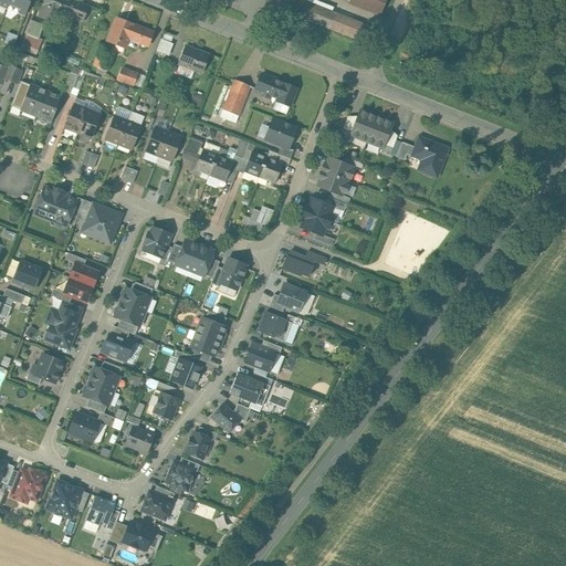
[(0,0),(0,6),(24,16),(30,0),(0,0)]
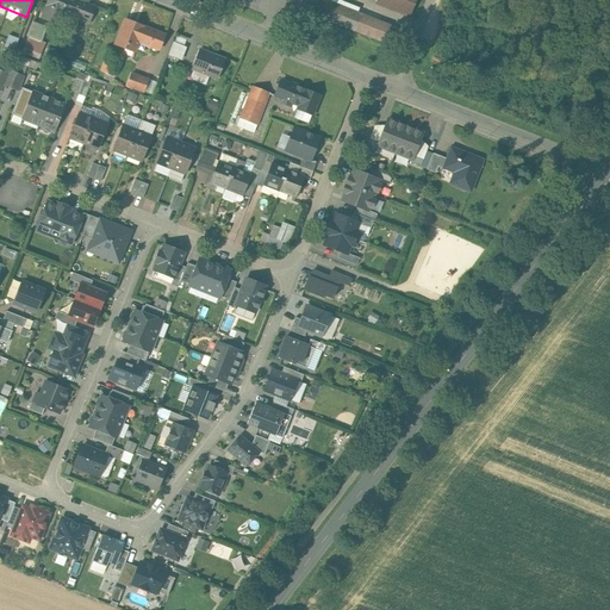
[(48,0),(47,5),(48,6),(44,16),(60,22),(63,12),(72,14),(70,17),(86,23),(93,7),(76,0),(75,0),(48,0)]
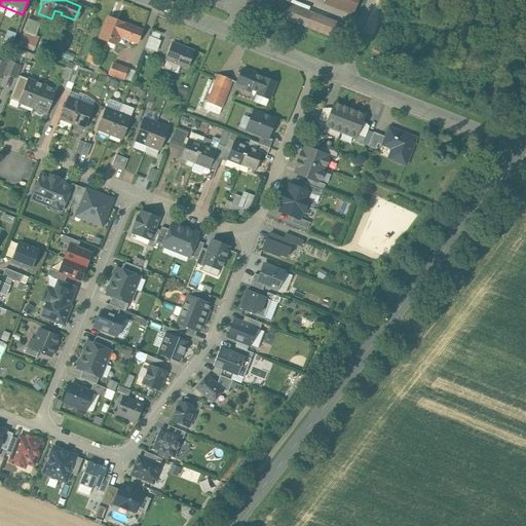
[(335,22),(279,0),(271,0),(267,11),(330,36),(335,22)]
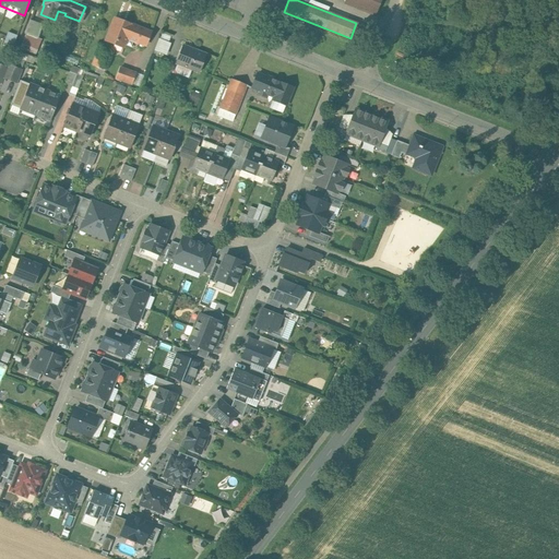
[(345,0),(344,2),(376,15),(381,0),(345,0)]
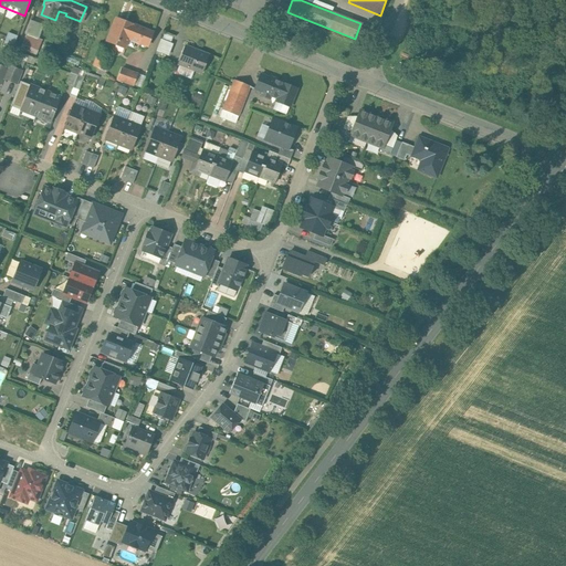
[(134,25),(116,19),(107,41),(115,44),(119,42),(126,45),(128,39),(134,25)]
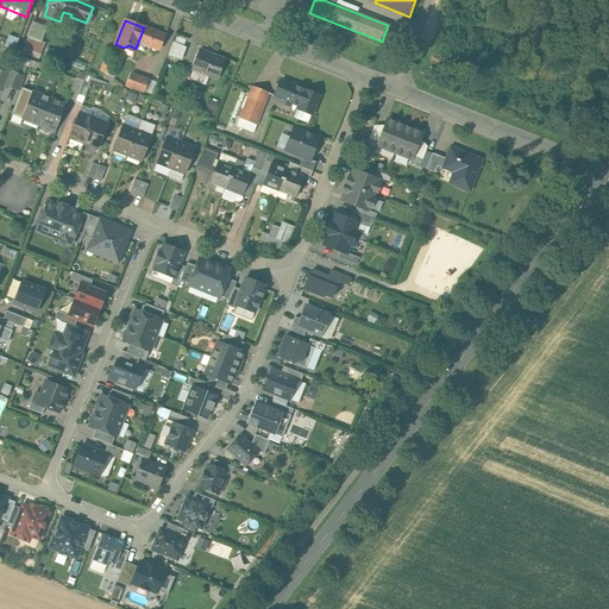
[(29,35),(41,39),(42,41),(48,27),(33,22),(29,35)]
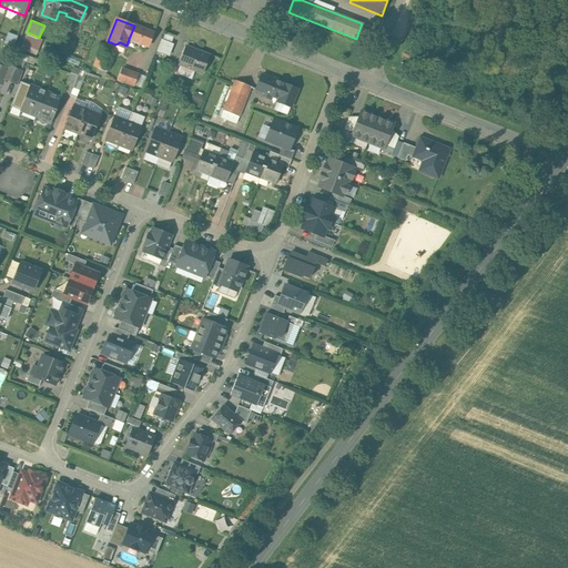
[(153,33),(134,26),(129,39),(148,46),(153,33)]
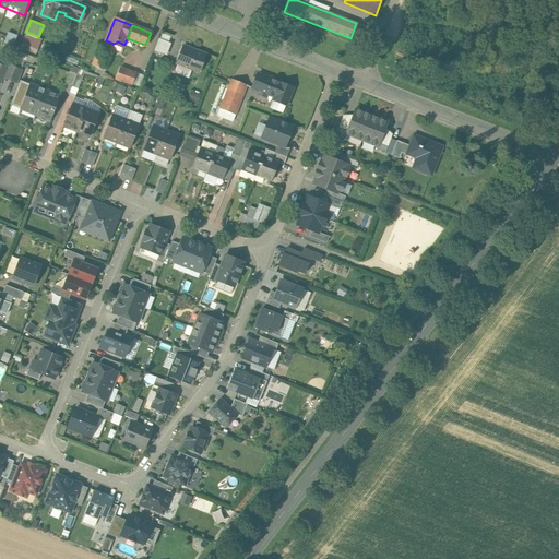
[(8,32),(4,42),(13,45),(16,36),(8,32)]
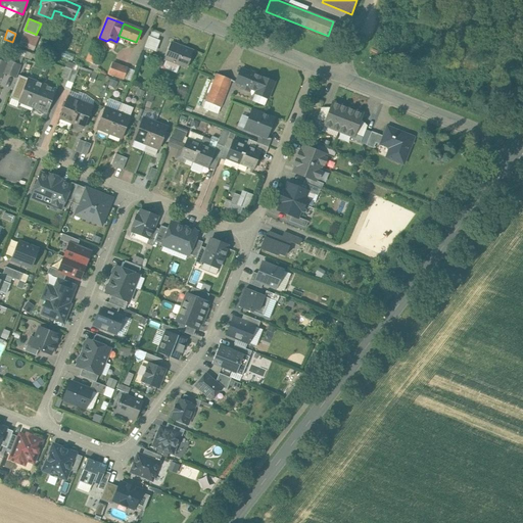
[(31,45),(35,34),(25,30),(20,41),(31,45)]
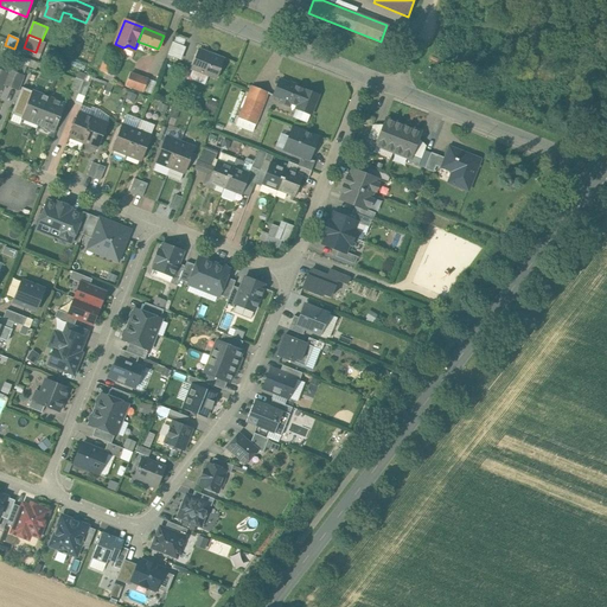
[(40,39),(36,52),(40,53),(45,42),(42,40),(40,39)]
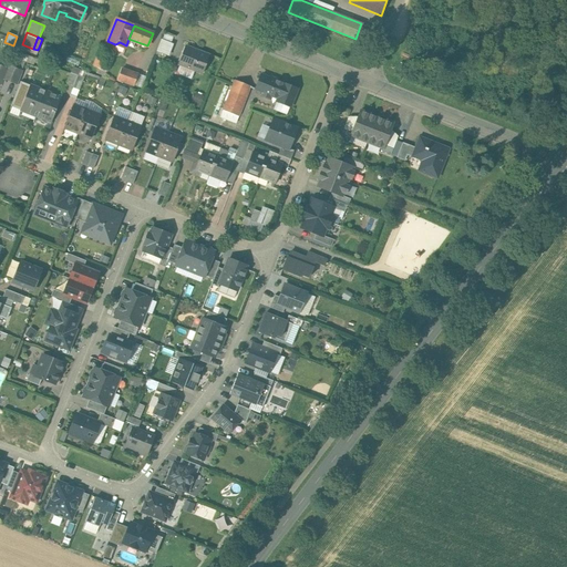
[(173,44),(161,39),(156,51),(168,57),(173,44)]
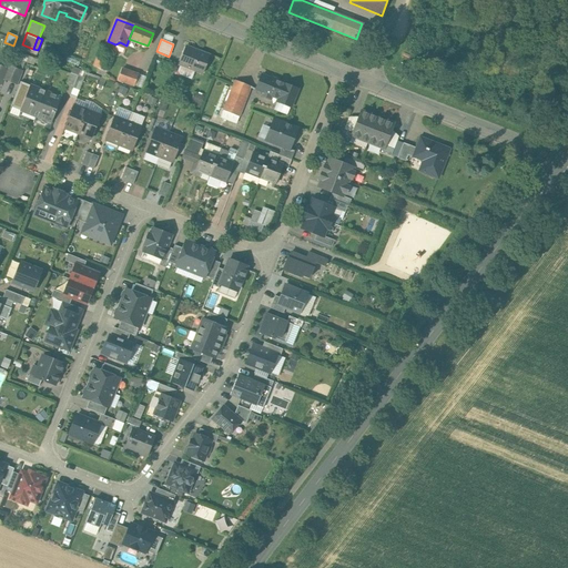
[(38,50),(33,49),(22,44),(19,52),(29,57),(36,59),(38,50)]
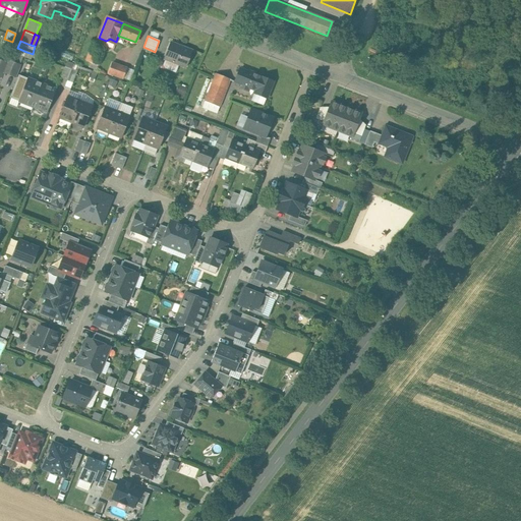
[(192,52),(171,43),(164,59),(185,68),(192,52)]
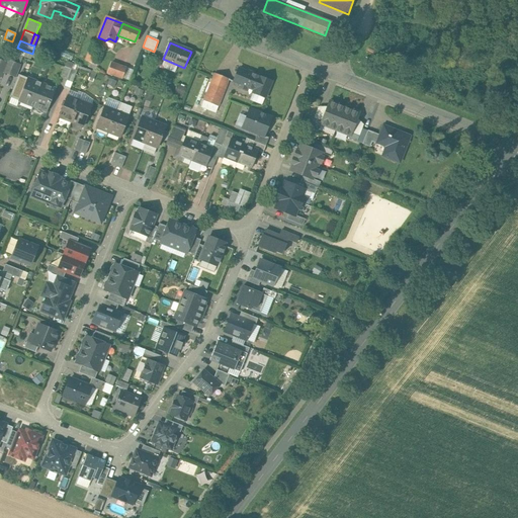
[(26,52),(17,48),(16,48),(14,53),(24,57),(26,52)]
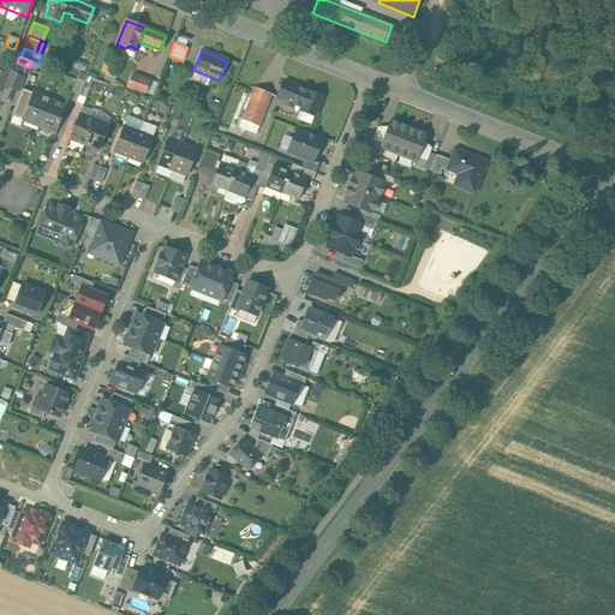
[(23,77),(10,72),(7,75),(9,75),(4,85),(5,85),(18,90),(23,77)]
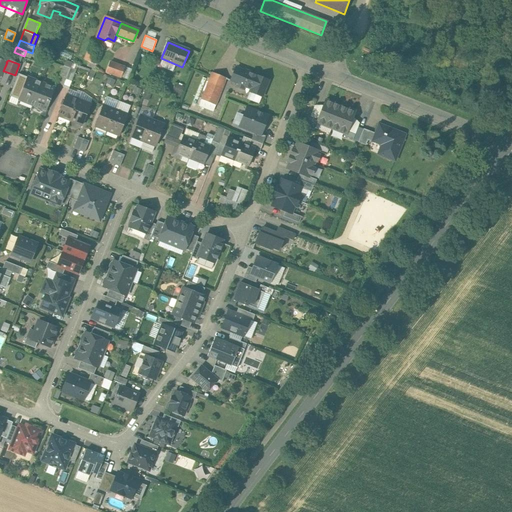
[(124,67),(110,62),(106,72),(120,77),(124,67)]
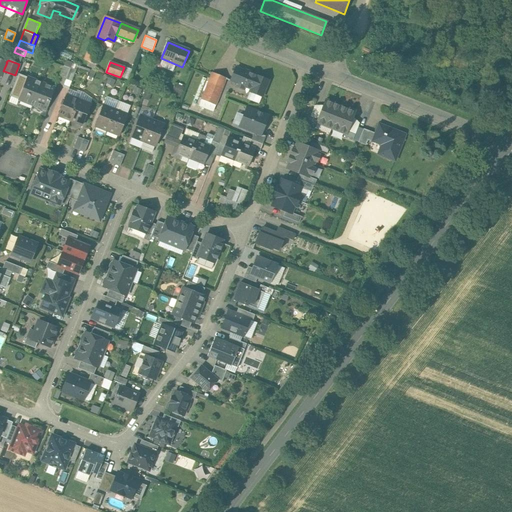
[(64,65),(59,77),(66,79),(70,68),(64,65)]
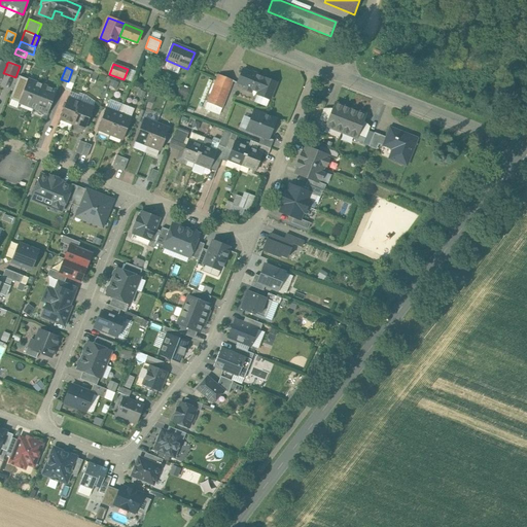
[(135,72),(128,69),(124,79),(132,82),(135,72)]
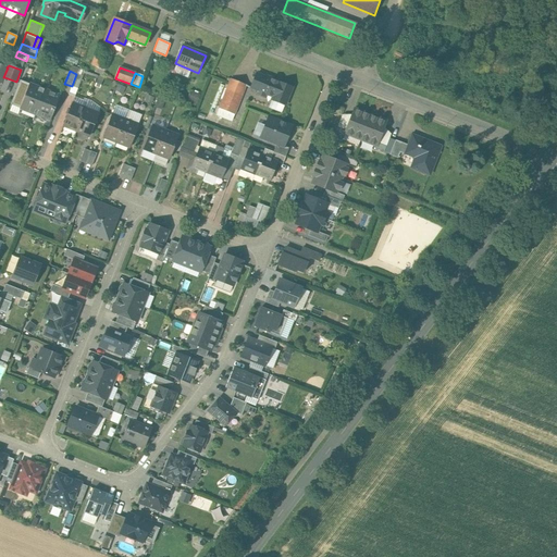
[(76,74),(72,86),(77,88),(83,76),(76,74)]
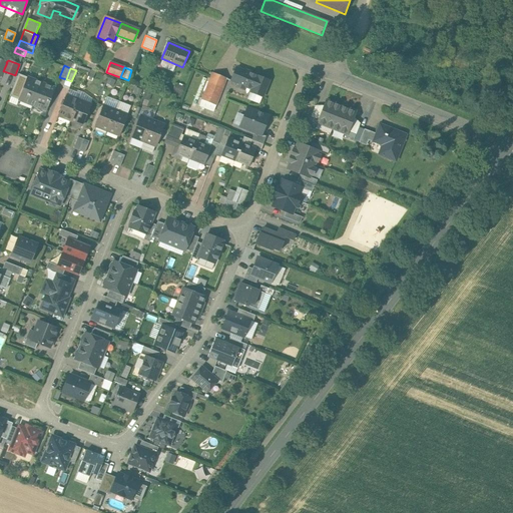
[(269,80),(257,76),(236,68),(231,80),(252,88),(250,91),(262,96),(269,80)]
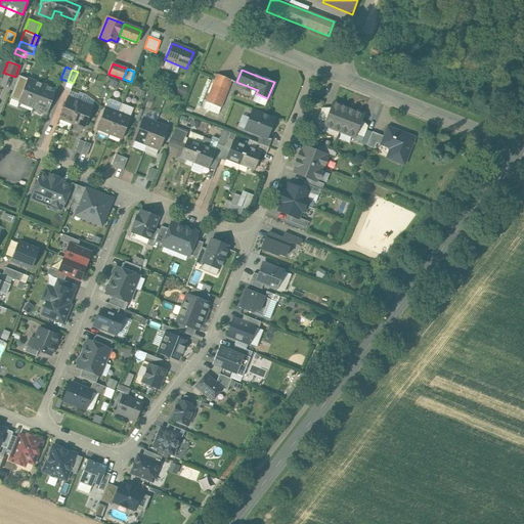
[(217,74),(206,101),(220,107),(231,80),(217,74)]
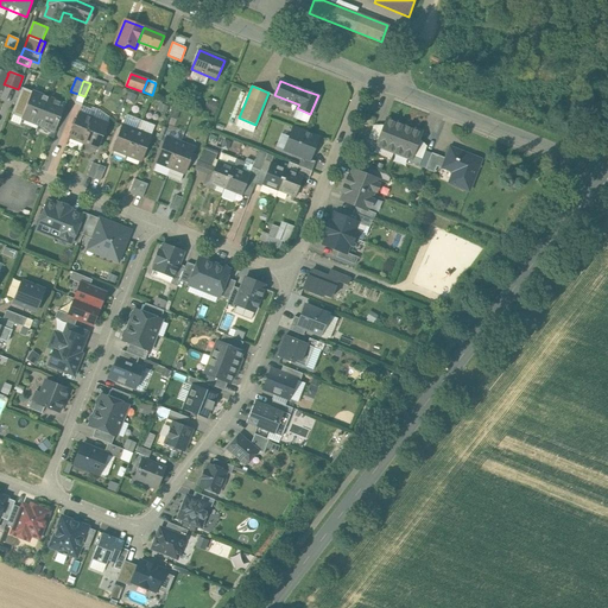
[(49,97),(32,92),(21,118),(38,125),(49,97)]
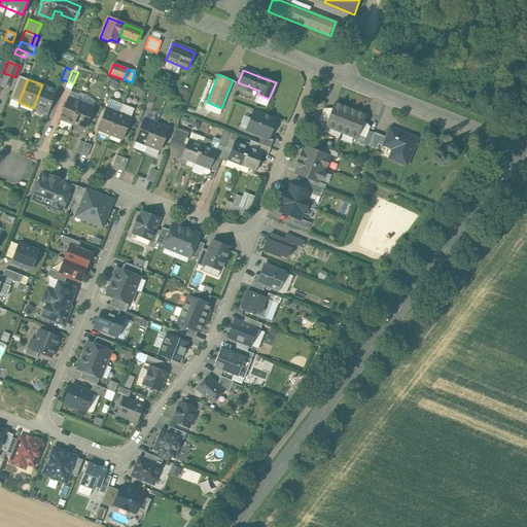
[(57,91),(42,84),(33,108),(47,113),(57,91)]
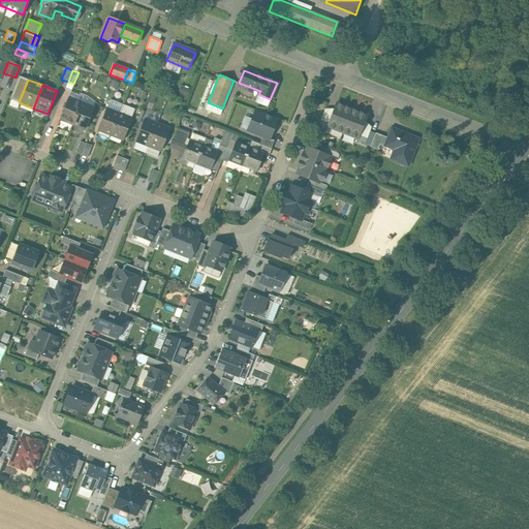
[(81,103),(68,98),(59,120),(72,125),(81,103)]
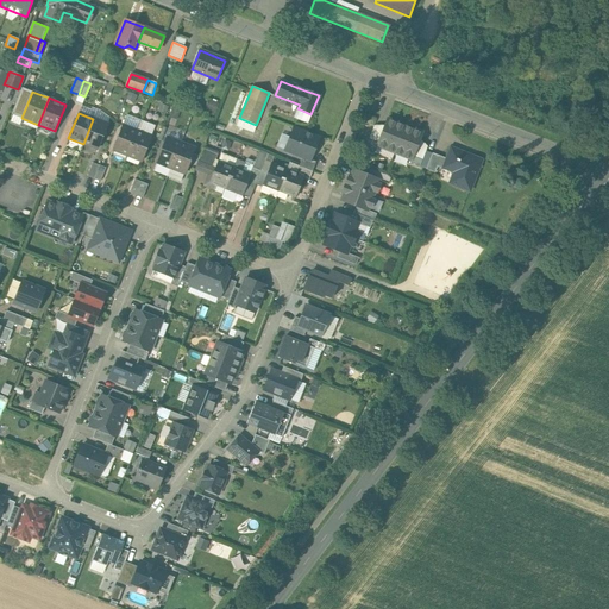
[(107,125),(93,119),(83,144),(98,150),(107,125)]
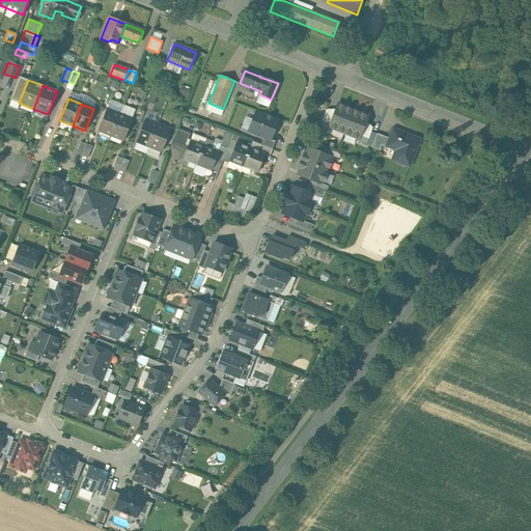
[(346,107),(337,104),(335,109),(330,123),(328,127),(329,127),(343,133),(353,110),(345,108),(346,107)]
